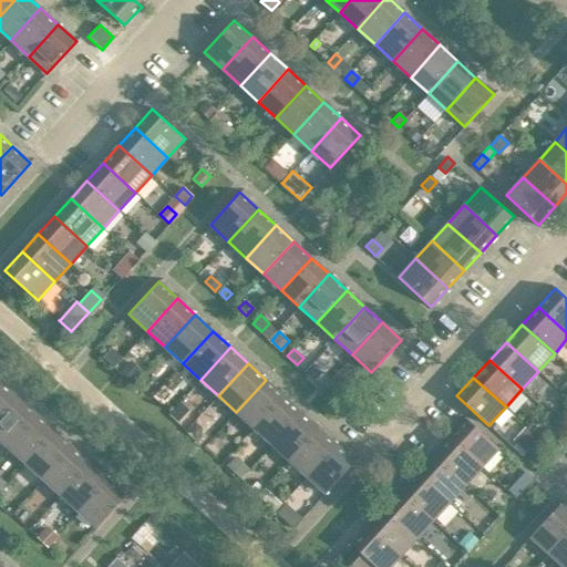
[(236,412),(254,428),(284,395),(266,380),(236,412)]
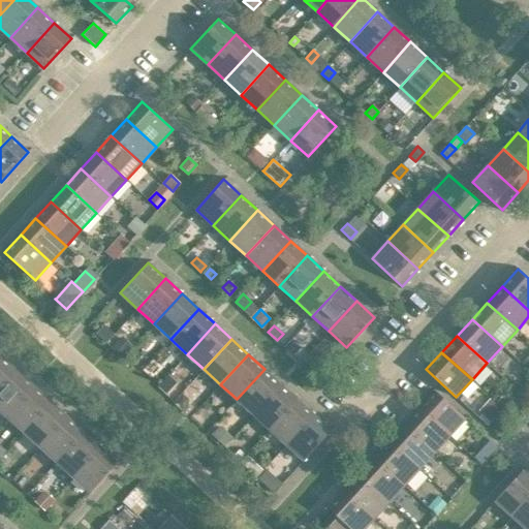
[(1,356),(0,358),(0,391),(18,371),(1,356)]
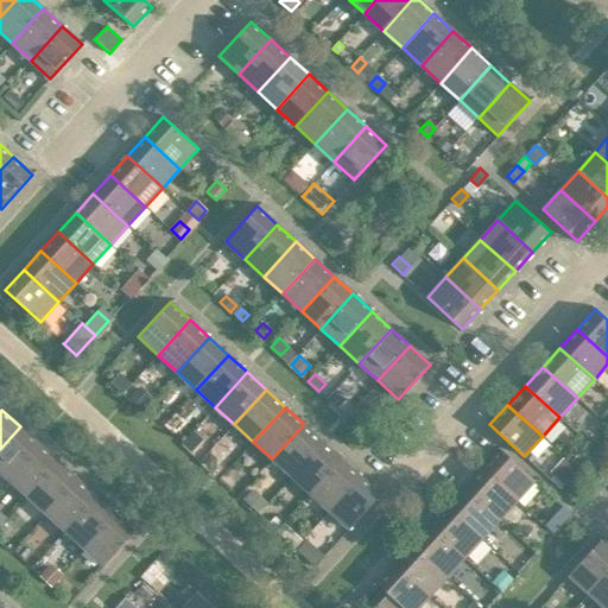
[(272,458),(291,476),(323,442),(304,424),(272,458)]
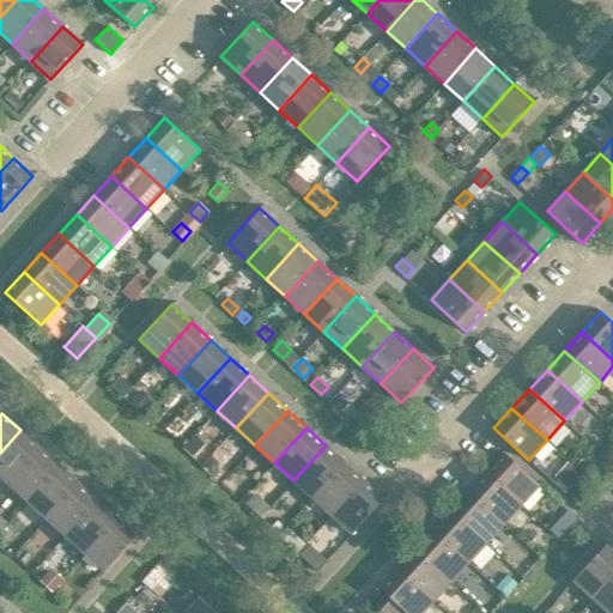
[(20,430),(0,453),(0,475),(7,483),(40,448),(20,430)]
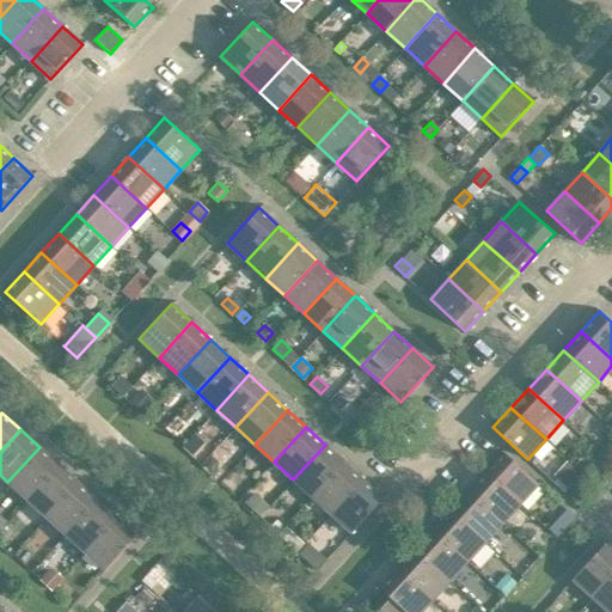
[(195,433),(182,447),(191,456),(204,441),(195,433)]
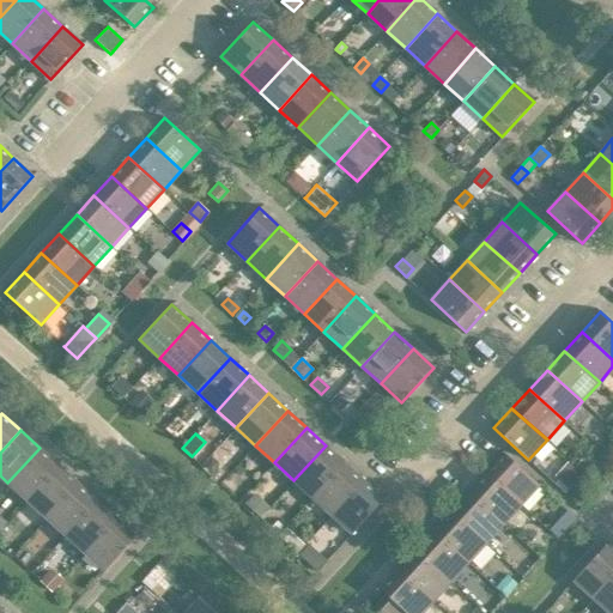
[(293,480),(313,498),(344,462),(326,445),(293,480)]
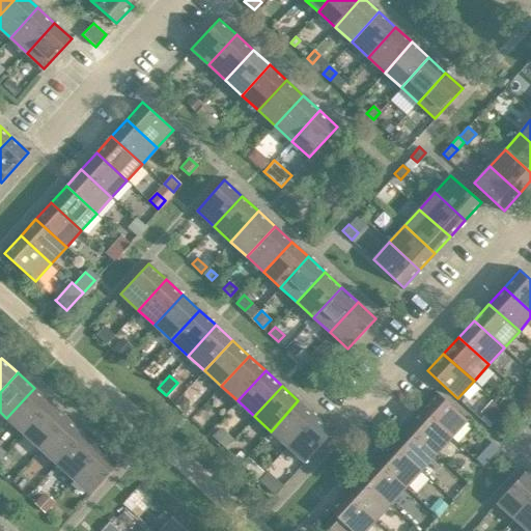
[(34,388),(6,418),(23,434),(51,403),(34,388)]
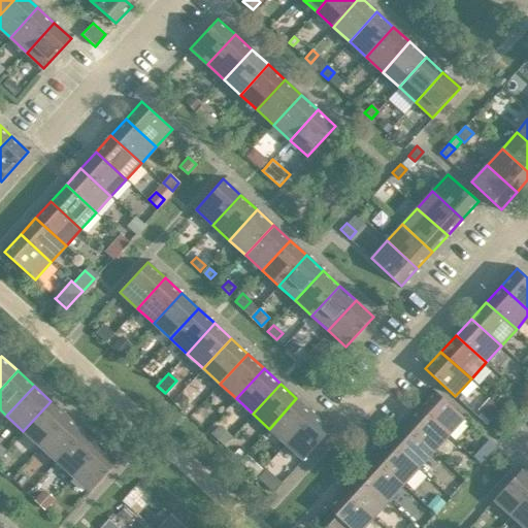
[(434,390),(418,407),(449,435),(464,418),(434,390)]
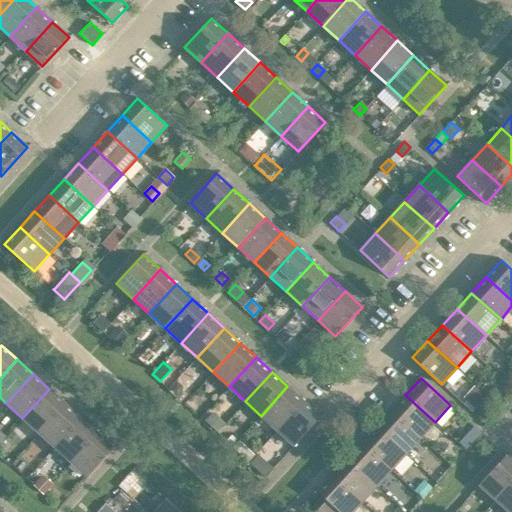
[(489,379),(481,389),(486,394),(495,385),(489,379)]
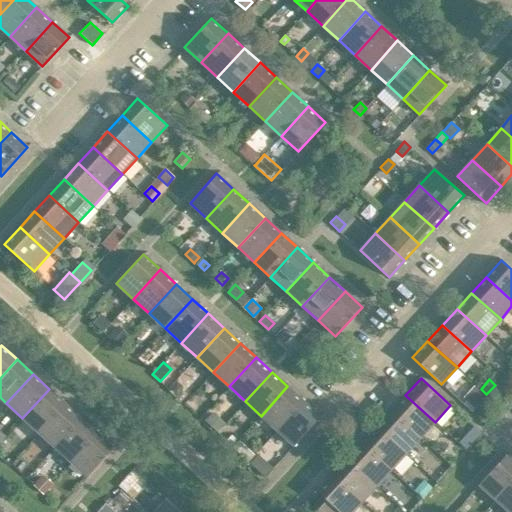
[(261,416),(277,430),(303,401),(287,386),(261,416)]
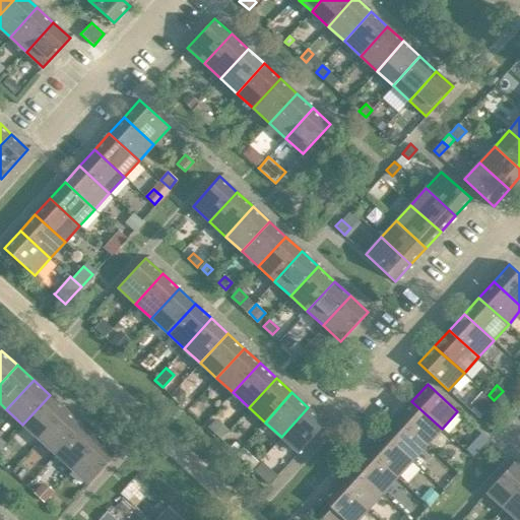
[(483,394),(473,405),(481,413),(493,402),(483,394)]
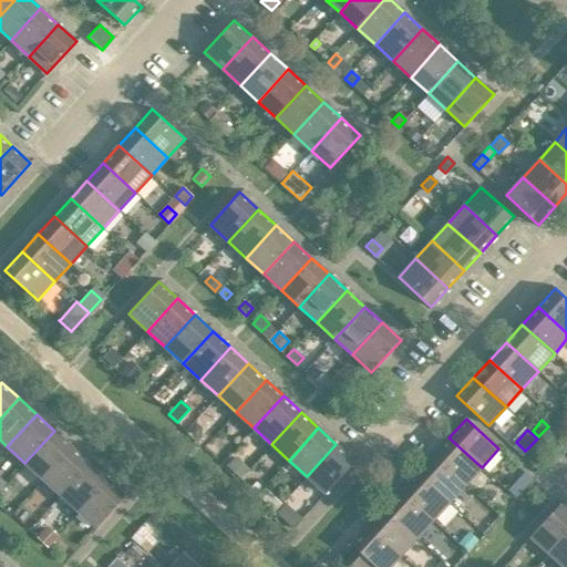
[(54,431),(24,463),(42,478),(72,446),(54,431)]
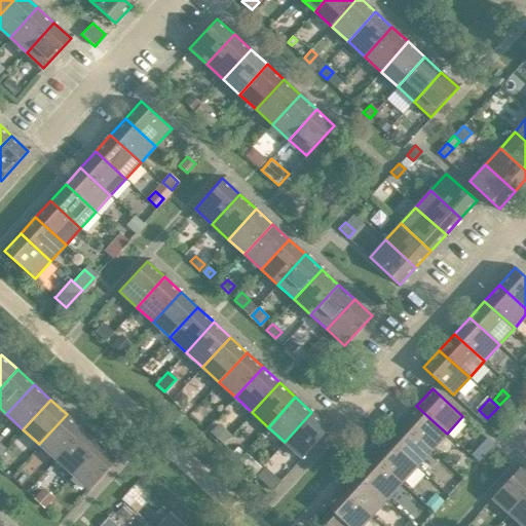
[(416,406),(402,422),(431,449),(447,434),(416,406)]
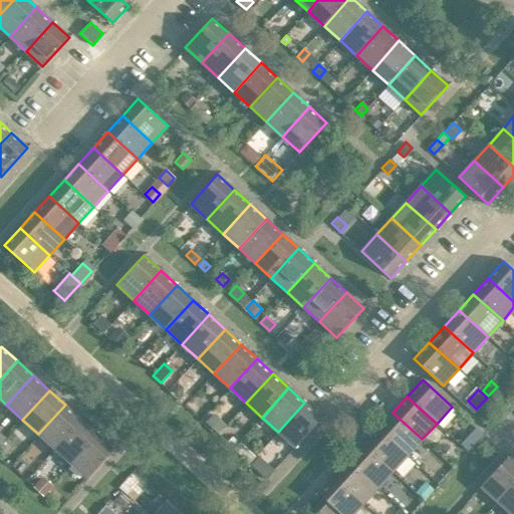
[(304,403),(278,432),(295,448),(321,418),(304,403)]
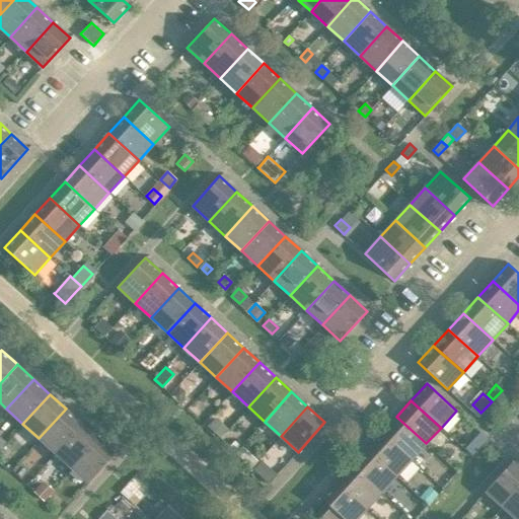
[(66,409),(39,438),(55,453),(82,424),(66,409)]
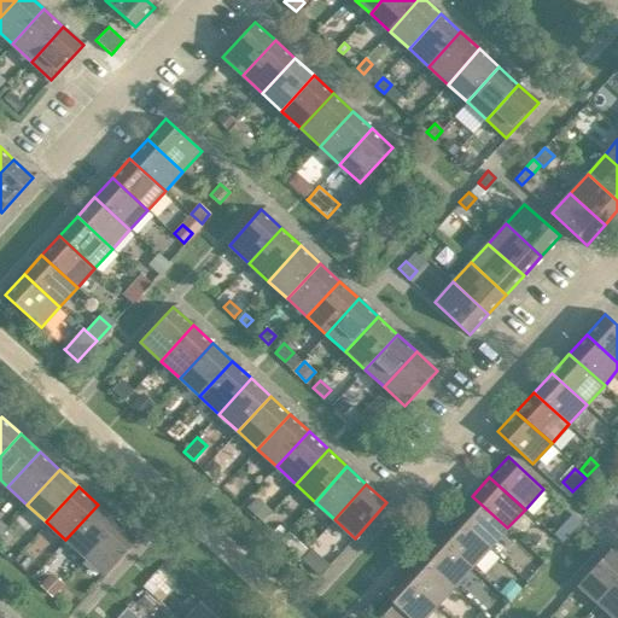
[(472,496),(454,516),(489,548),(507,528),(472,496)]
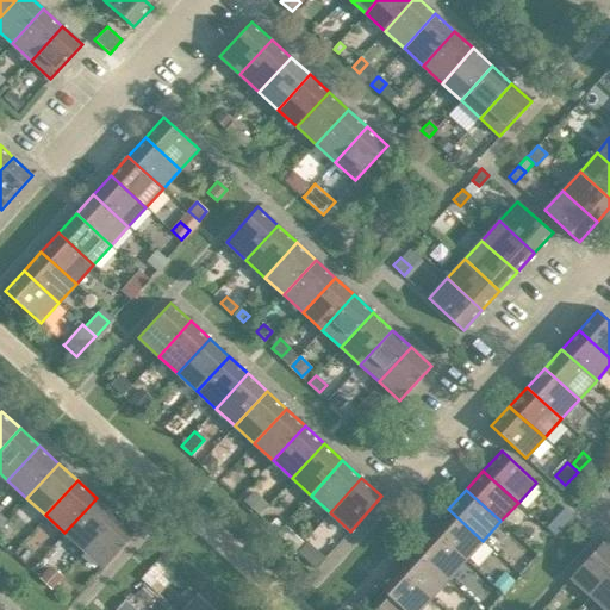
[(97,498),(64,533),(83,551),(116,516),(97,498)]
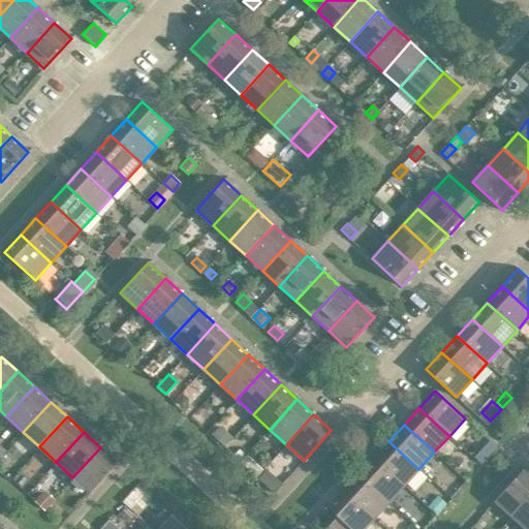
[(489,440),(474,457),(481,463),(496,446),(489,440)]
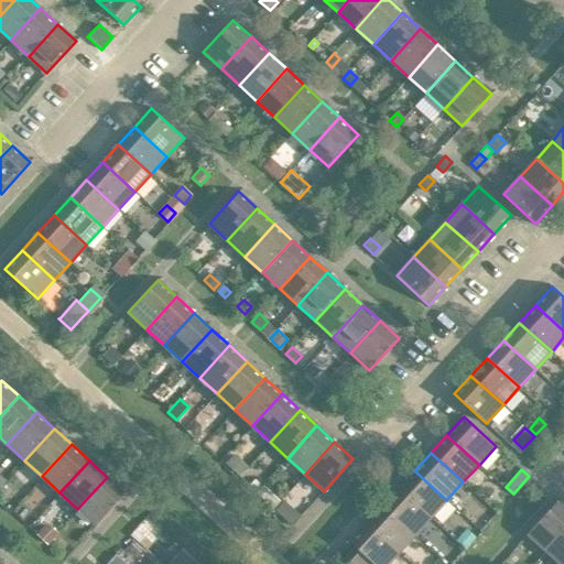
[(414,470),(399,488),(431,518),(446,500),(414,470)]
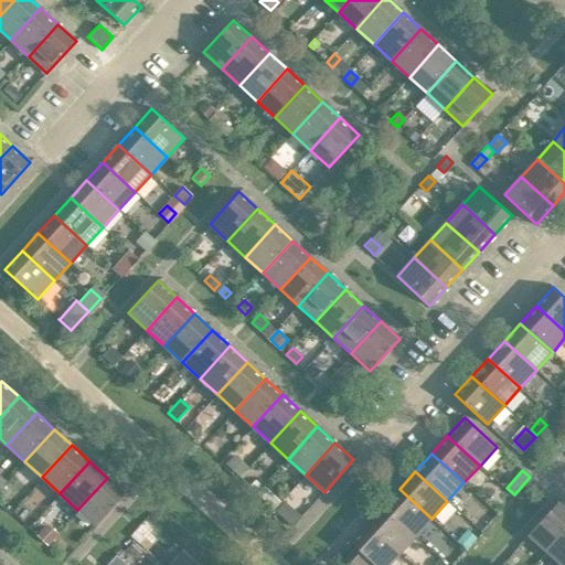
[(107,478),(77,510),(96,526),(126,494),(107,478)]
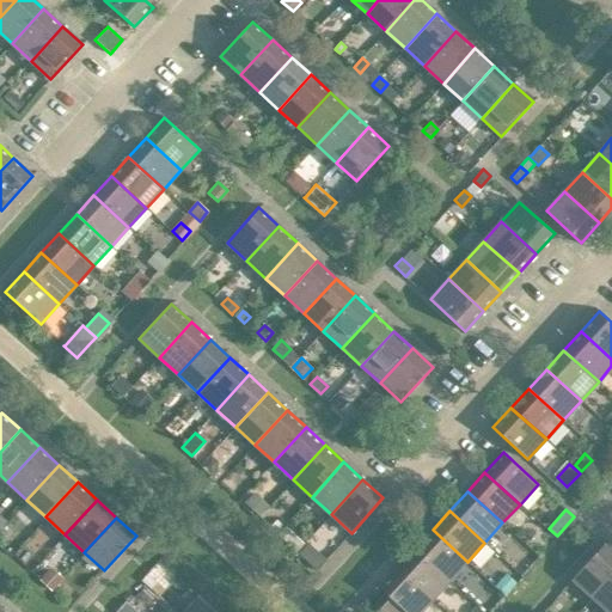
[(304,543),(285,526),(277,533),(297,551),(304,543)]
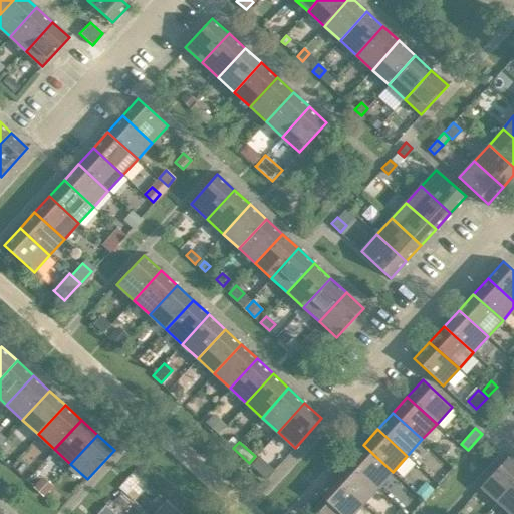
[(363,445),(348,461),(377,488),(393,472),(363,445)]
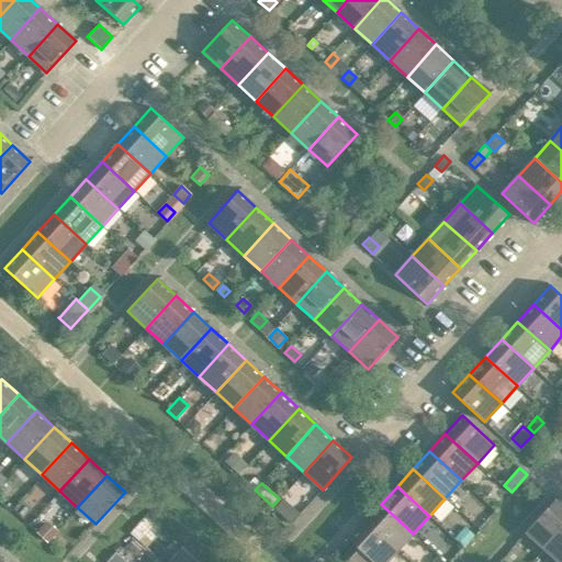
[(525,532),(543,549),(561,528),(561,506),(554,499),(525,532)]
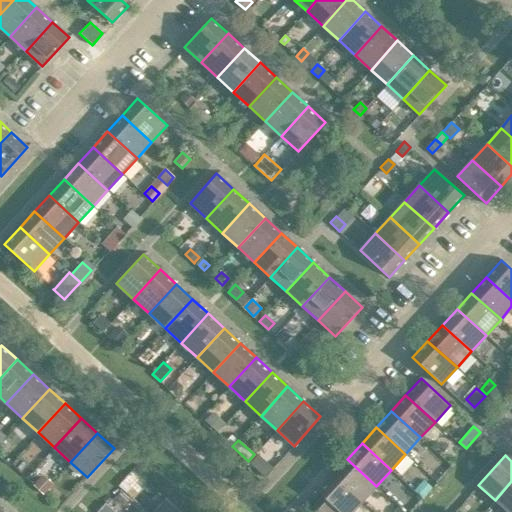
[(347,459),(332,475),(362,502),(376,486),(347,459)]
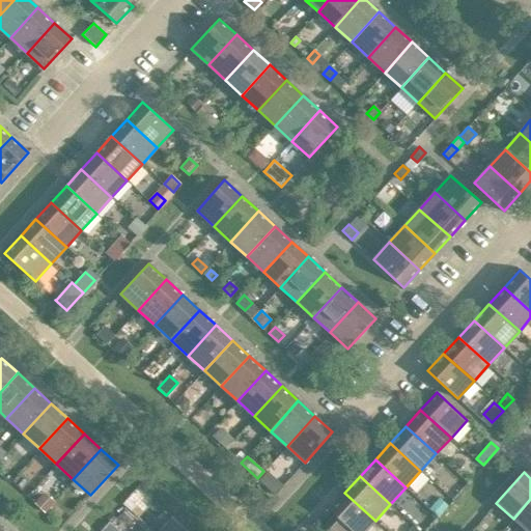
[(365,530),(375,521),(344,493),(329,510),(334,514),(322,529),(323,530),(365,530)]
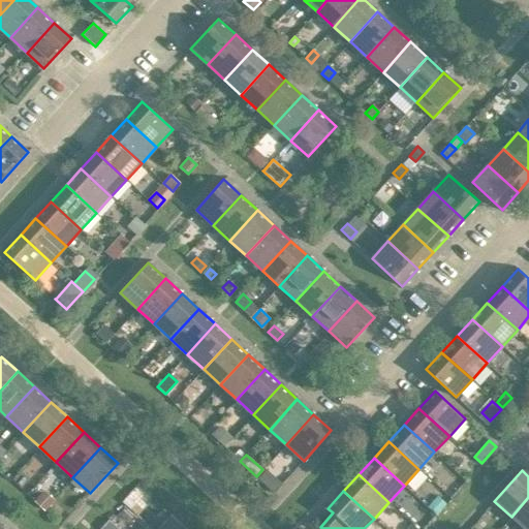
[(528,528),(528,497),(511,517),(525,528),(528,528)]
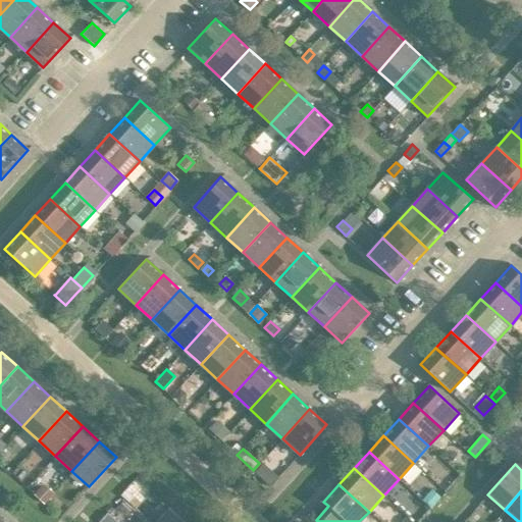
[(185,521),(169,509),(157,521),(185,521)]
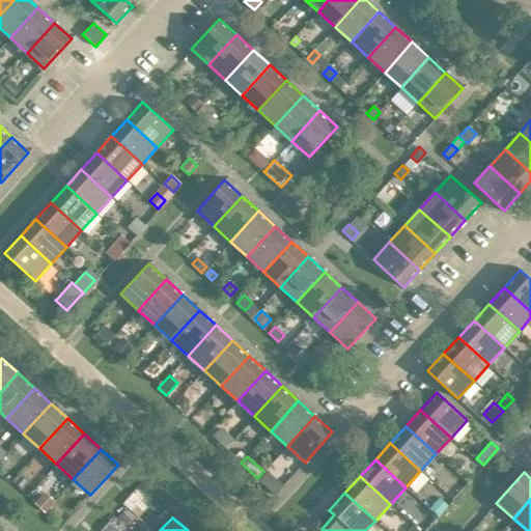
[(109,522),(101,530),(117,530),(119,530),(111,523),(109,522)]
